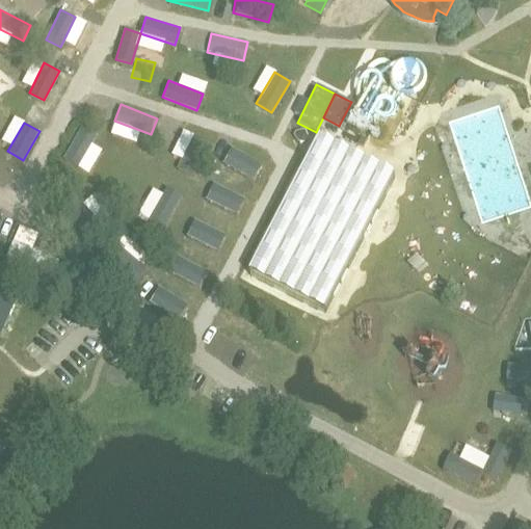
[(96,134),(81,126),(62,158),(77,166),(96,134)]
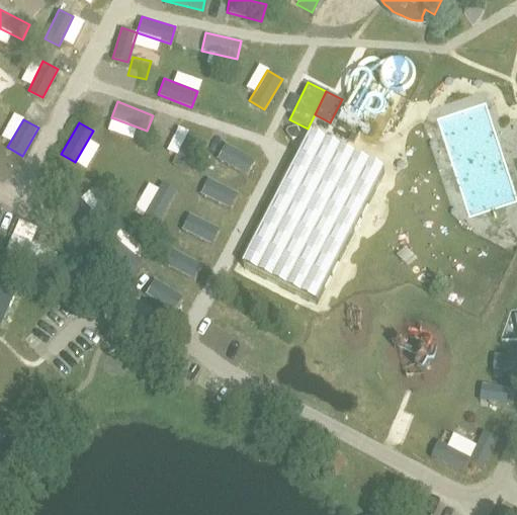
[(204,140),(189,132),(173,163),(188,171),(204,140)]
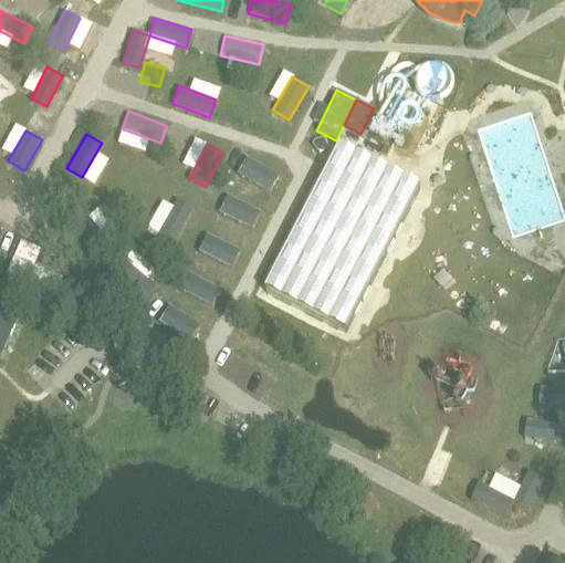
[(338,146),(263,290),(345,332),(419,188),(338,146)]
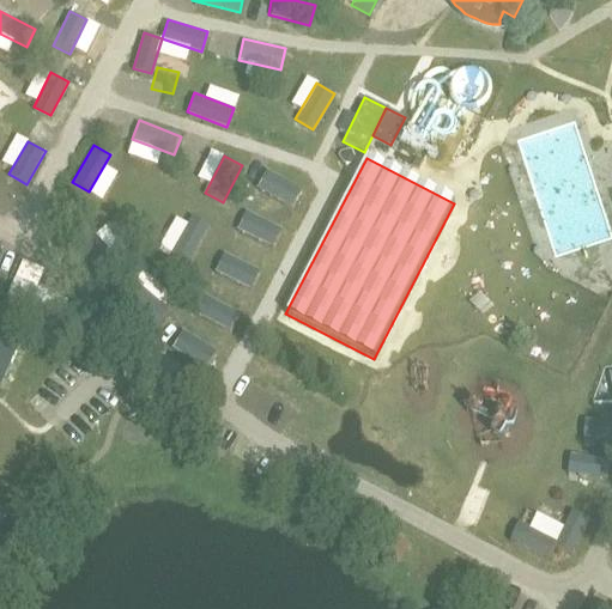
[(302,188),(267,169),(256,187),(291,207),(302,188)]
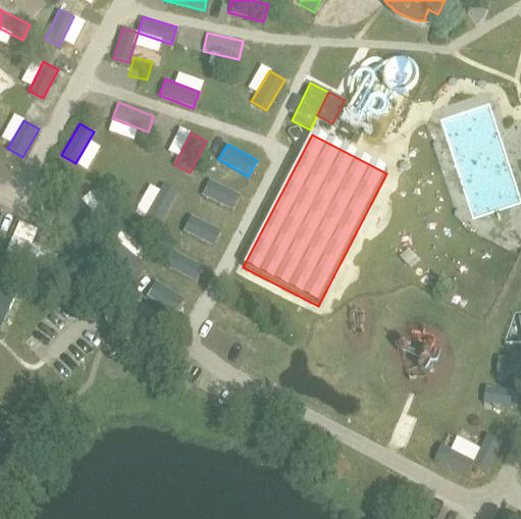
[(241,195),(210,179),(202,195),(232,210),(241,195)]
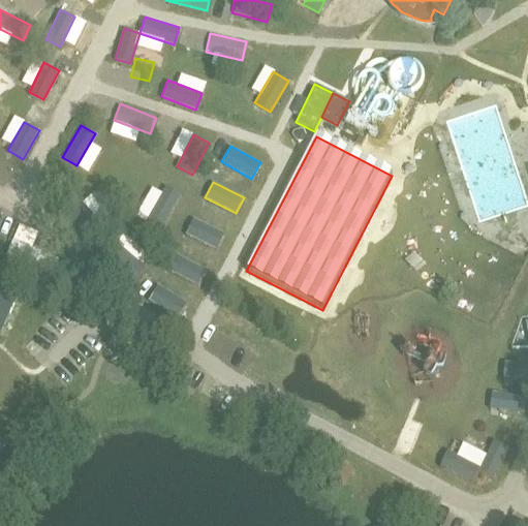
[(180,194),(165,185),(145,222),(160,230),(180,194)]
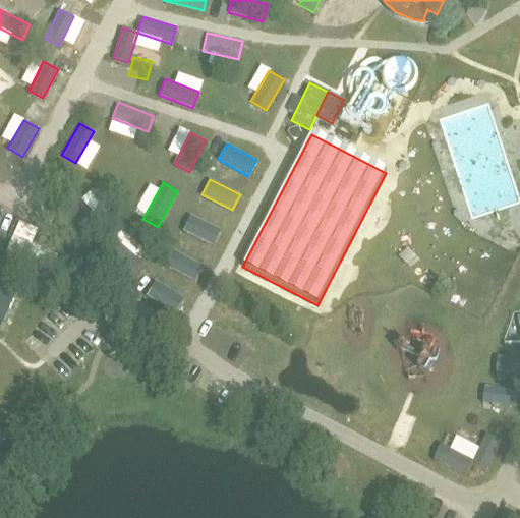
[(99,218),(74,191),(62,203),(85,229),(99,218)]
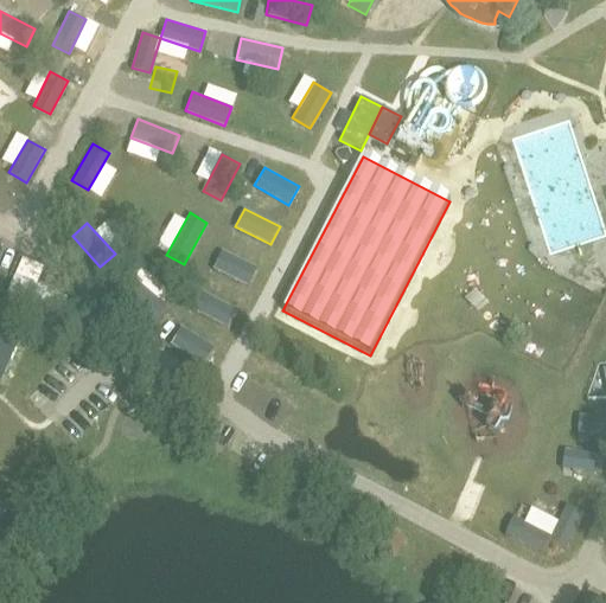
[(257,267),(222,250),(212,269),(248,286),(257,267)]
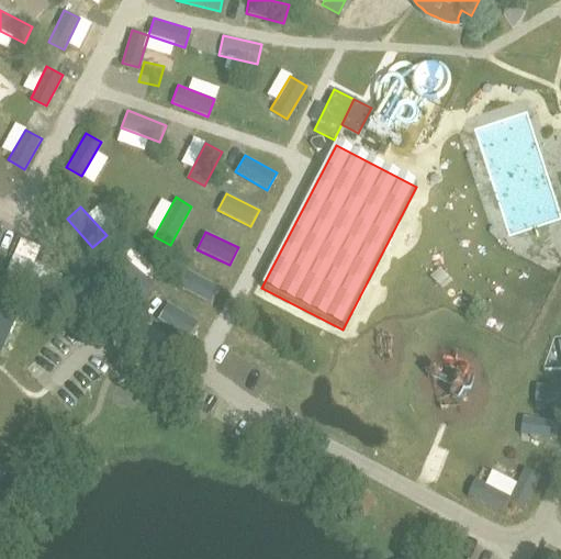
[(52,284),(58,271),(40,261),(46,248),(27,238),(14,266),(52,284)]
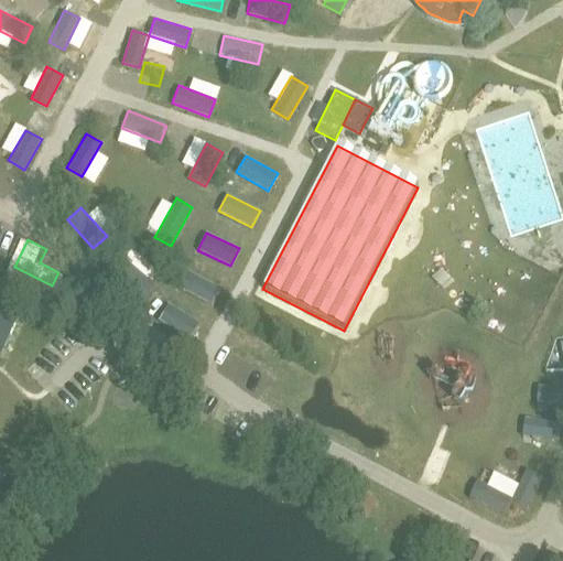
[(154,284),(120,256),(108,270),(142,299),(154,284)]
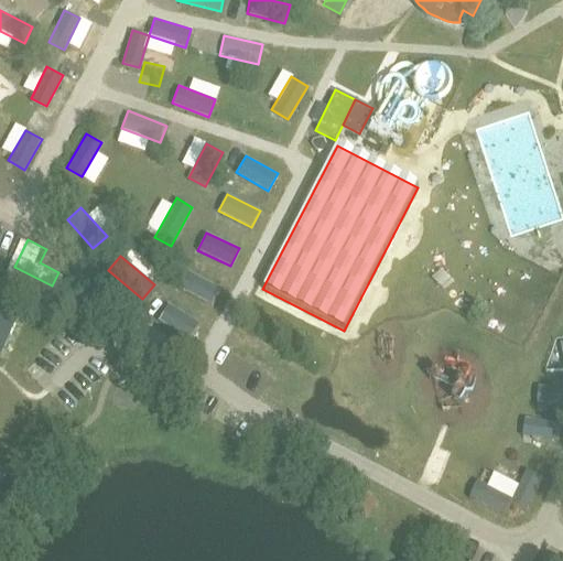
[(219,287),(187,270),(179,287),(210,304),(219,287)]
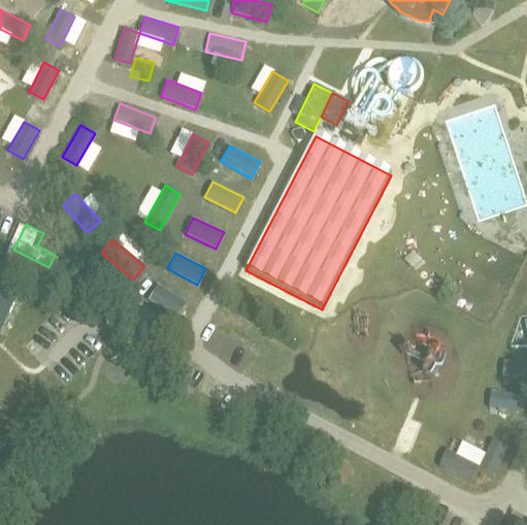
[(19,292),(1,285),(0,287),(0,332),(1,332),(19,292)]
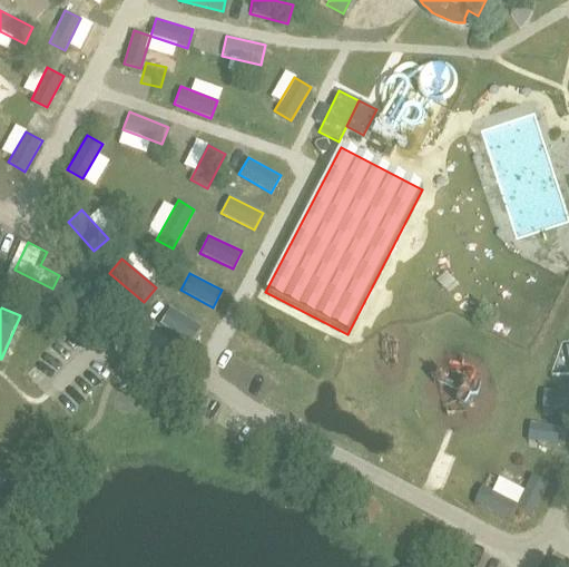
[(202,326),(169,308),(159,323),(192,343),(202,326)]
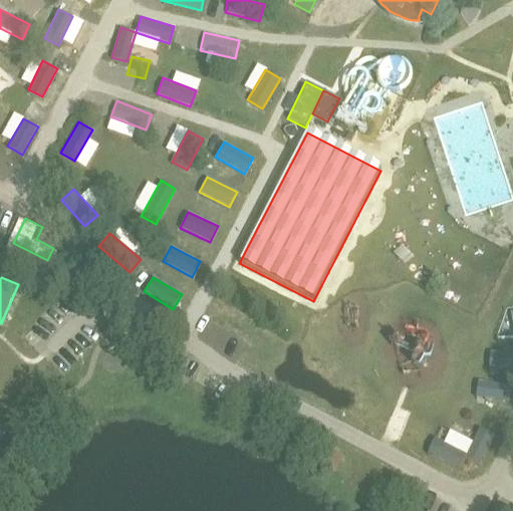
[(512,350),(490,348),(489,365),(512,367),(512,350)]
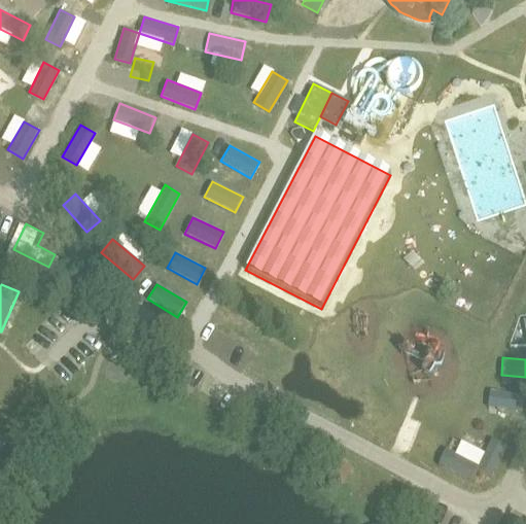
[(523,392),(490,388),(488,405),(522,409),(523,392)]
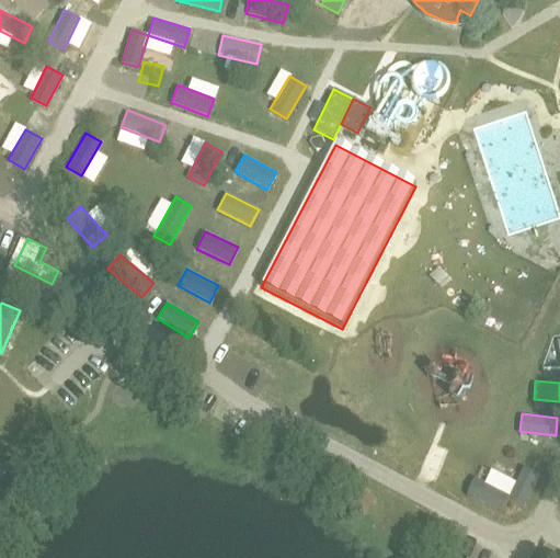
[(525,501),(539,473),(524,465),(510,493),(525,501)]
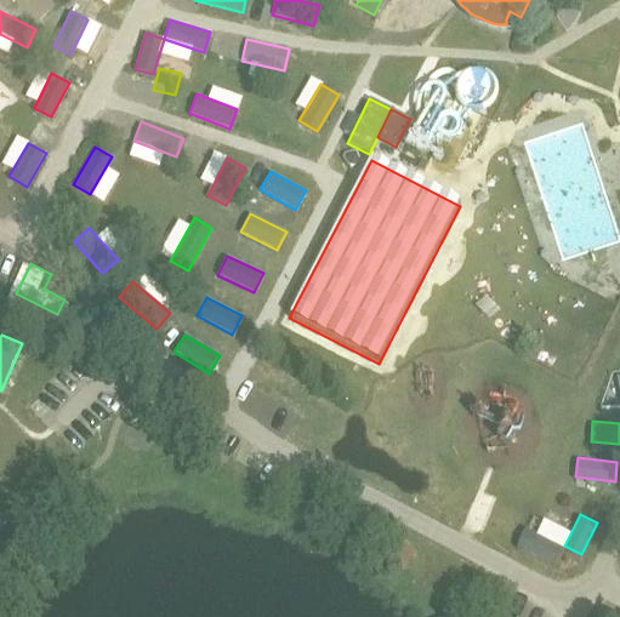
[(563,546),(525,526),(517,544),(555,563),(563,546)]
